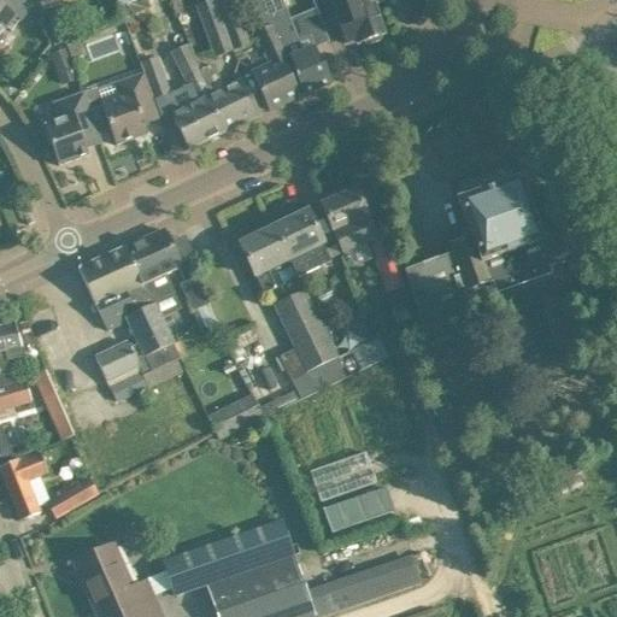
[(21,22),(31,9),(21,0),(0,0),(0,35),(6,28),(11,31),(19,22),(21,22)]
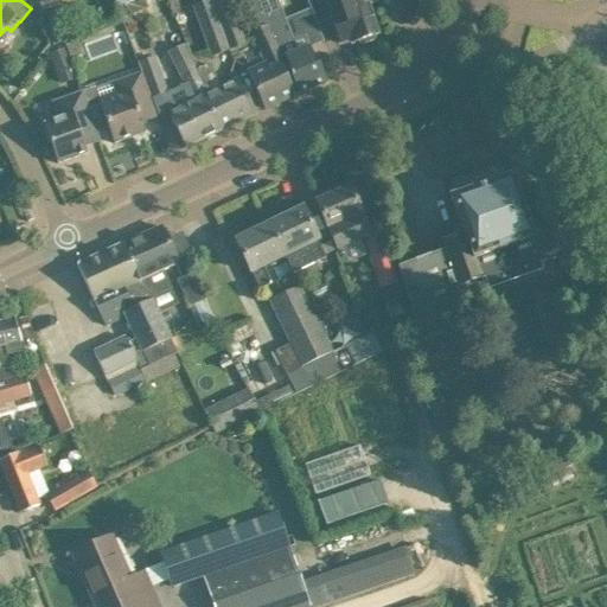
[(228,51),(209,0),(190,0),(193,7),(192,7),(210,57),(228,51)]
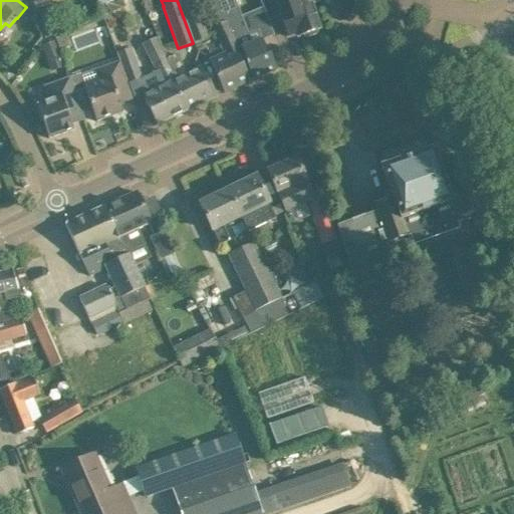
[(195,0),(177,0),(193,43),(209,37),(195,0)]
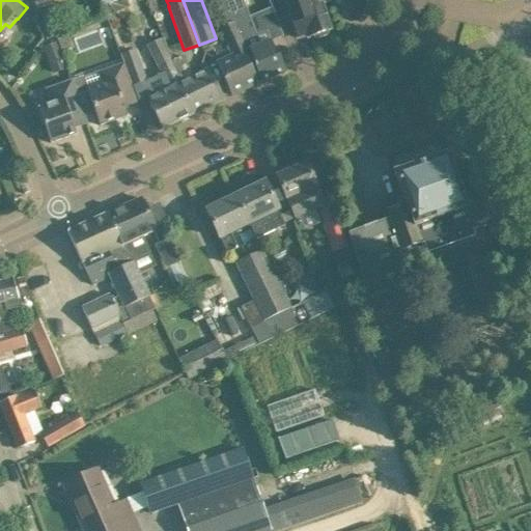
[(219,0),(223,10),(228,25),(234,23),(248,51),(253,63),(261,82),(285,72),(276,50),(275,51),(267,31),(255,36),(249,21),(242,0),(219,0)]
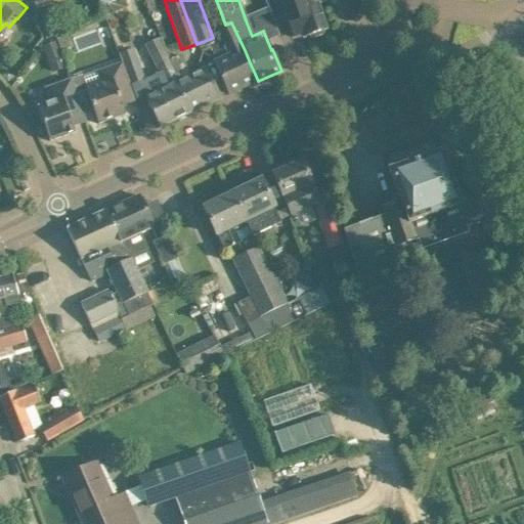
[(329,1),(328,0),(282,0),(288,15),(286,16),(294,38),(303,34),(304,37),(309,36),(312,38),(322,35),(323,31),(325,30),(320,16),(322,15),(317,3),(326,0),(326,1),(329,1)]
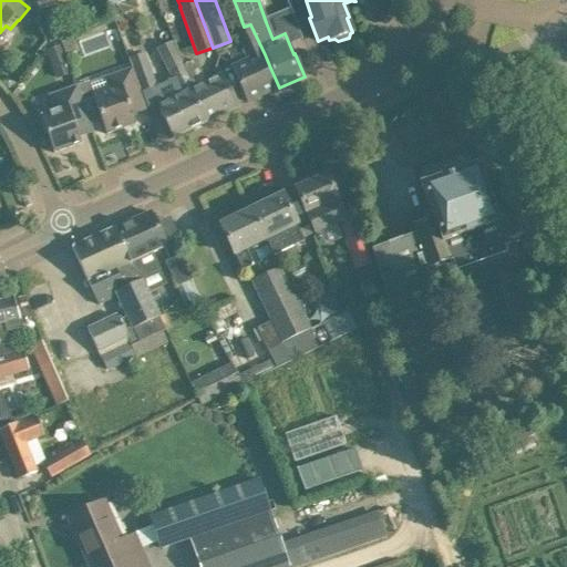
[(250,24),(244,27),(237,30),(249,61),(232,69),(237,82),(247,102),(275,89),(260,57),(265,54),(250,24)]
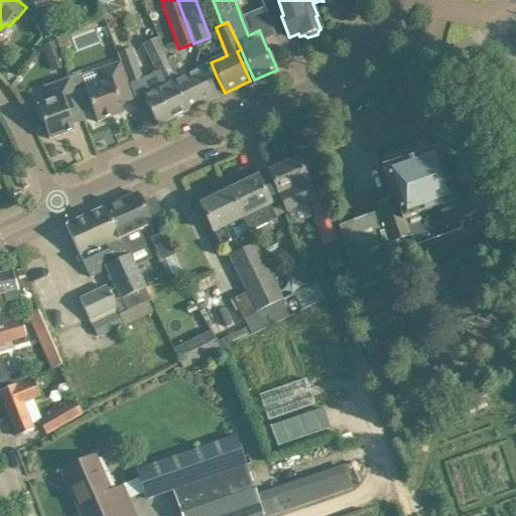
[(67,33),(55,37),(59,51),(72,47),(67,33)]
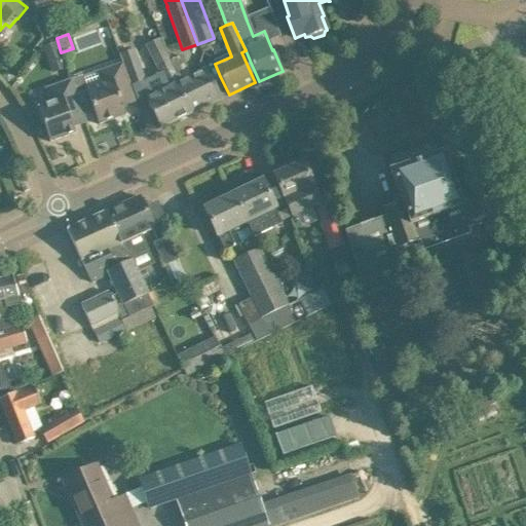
[(47,64),(61,60),(54,44),(42,48),(47,64)]
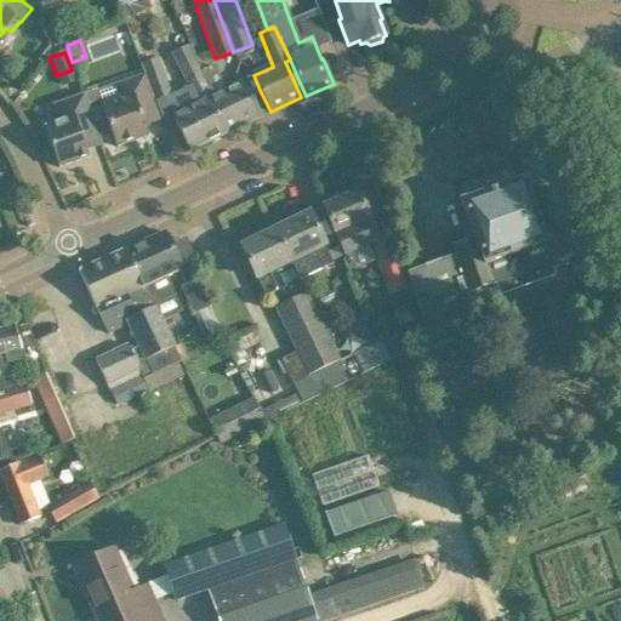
[(152,100),(160,123),(172,118),(189,152),(224,135),(195,77),(186,81),(197,103),(177,113),(171,96),(172,95),(159,58),(141,64),(144,75),(152,100)]
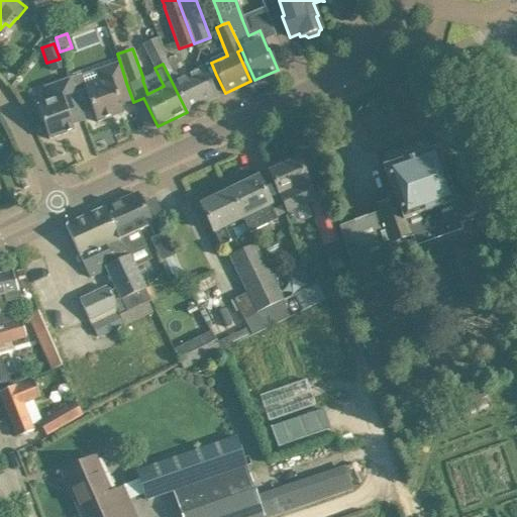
[(168,61),(163,64),(187,112),(216,97),(202,69),(189,75),(179,54),(168,60),(168,61)]
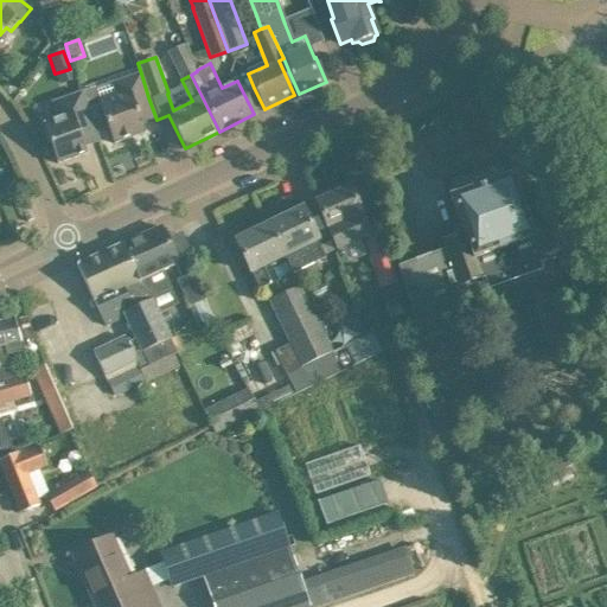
[(142,125),(157,120),(148,97),(141,74),(113,84),(117,98),(100,104),(106,121),(114,144),(145,133),(142,125)]
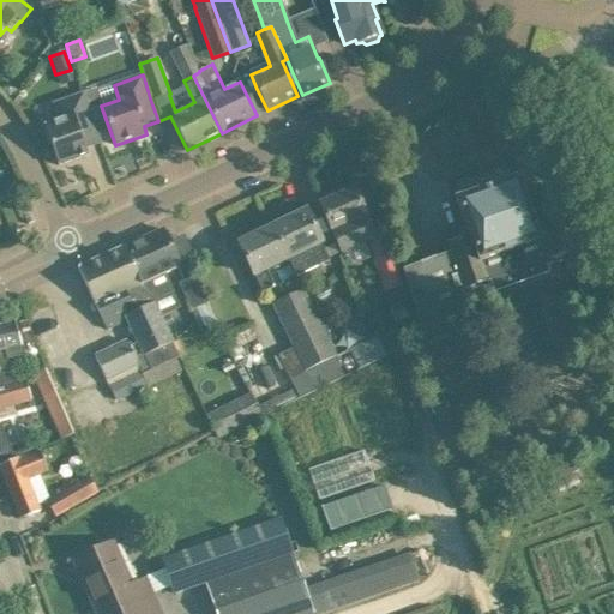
[(6,85),(1,90),(8,98),(17,90),(12,85),(6,85)]
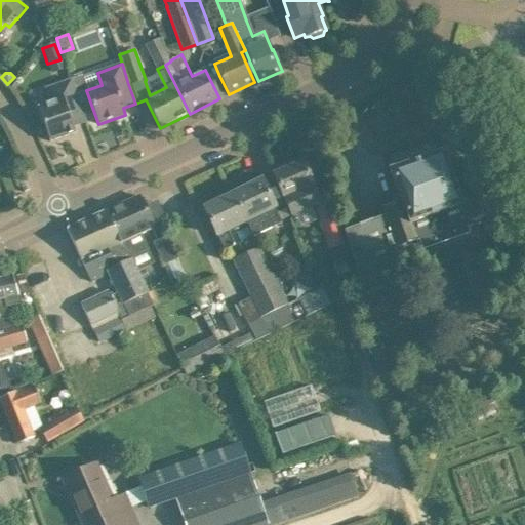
[(71,80),(65,82),(45,89),(50,103),(38,107),(50,142),(75,132),(73,127),(86,122),(79,103),(71,80)]
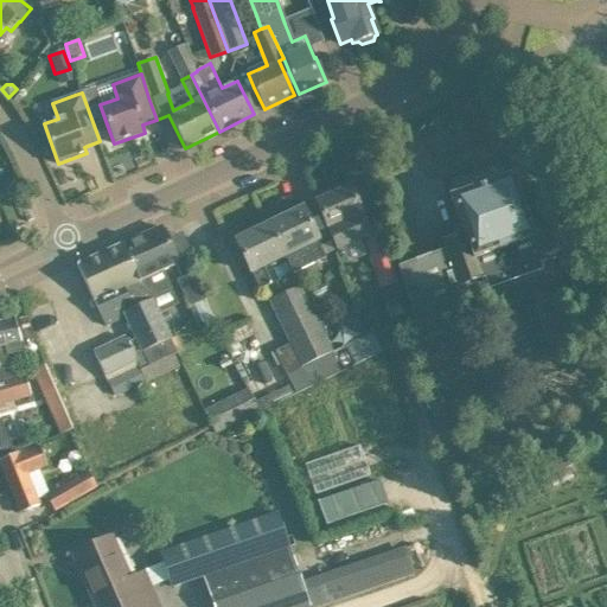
[(451,198),(452,200),(464,232),(442,240),(446,249),(398,266),(421,340),(466,324),(459,307),(466,305),(464,300),(486,292),(484,285),(486,283),(487,289),(543,270),(537,256),(540,256),(540,257),(569,247),(554,200),(525,210),(513,178),(515,178),(513,176),(511,177),(453,198),(453,197),(451,198)]
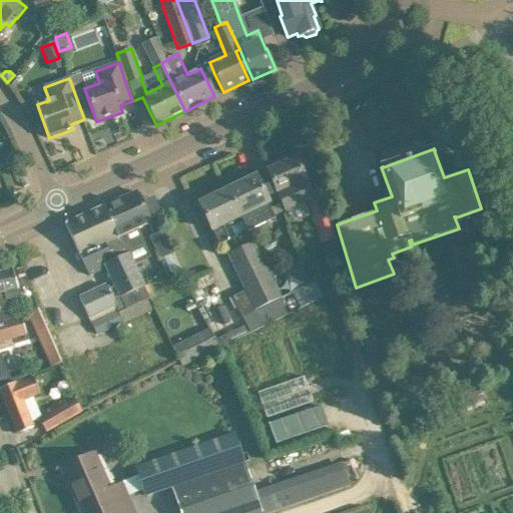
[(282,158),(265,165),(268,170),(275,188),(277,192),(282,204),(311,193),(305,180),(306,180),(304,176),(296,158),(284,163),(282,158)]
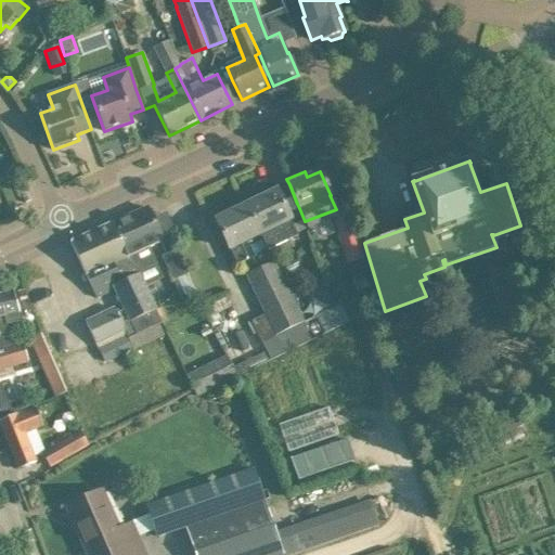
[(246,205),(260,234),(268,249),(298,235),(291,220),(276,190),(246,205)]
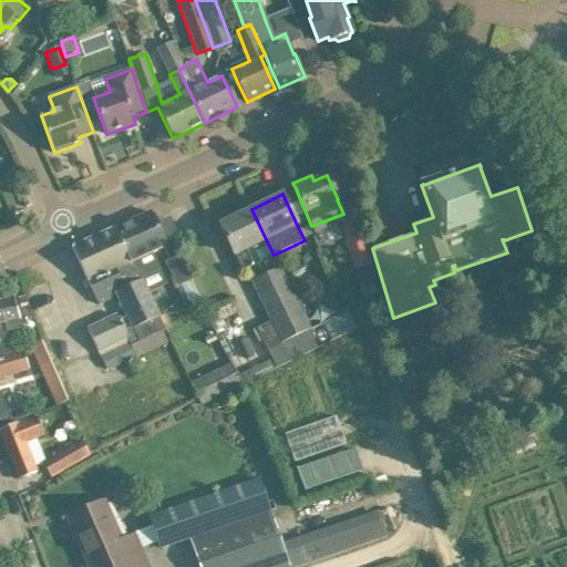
[(266,239),(251,209),(219,225),(234,255),(243,270),(253,265),(245,249),(266,239)]
